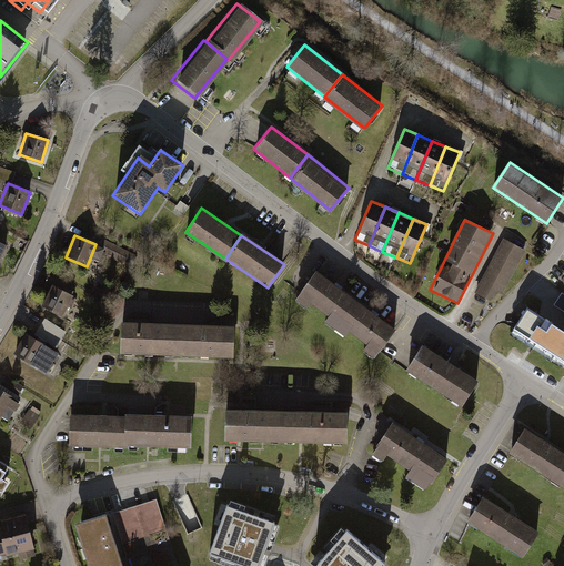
[(525,250),(501,236),(471,292),(492,304),(500,296),(525,250)]
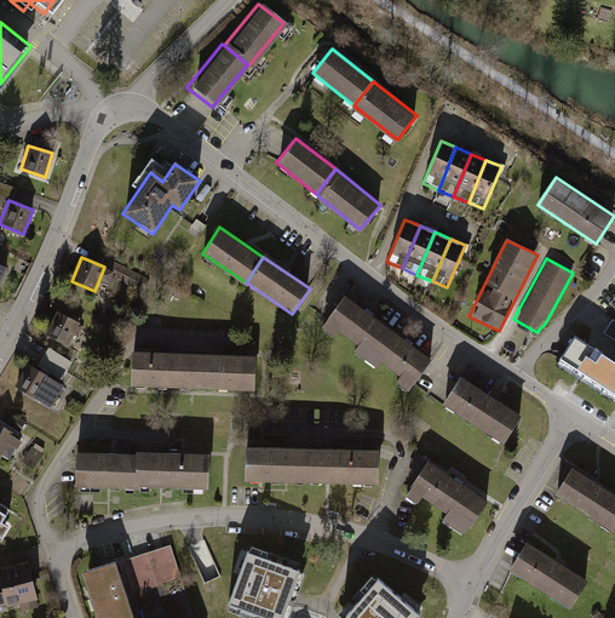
[(389,328),(345,297),(326,322),(369,355),(389,328)]
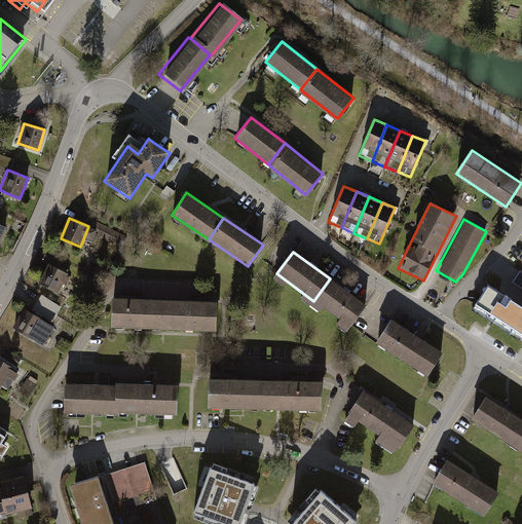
[(44,261),(33,281),(56,294),(67,274),(44,261)]
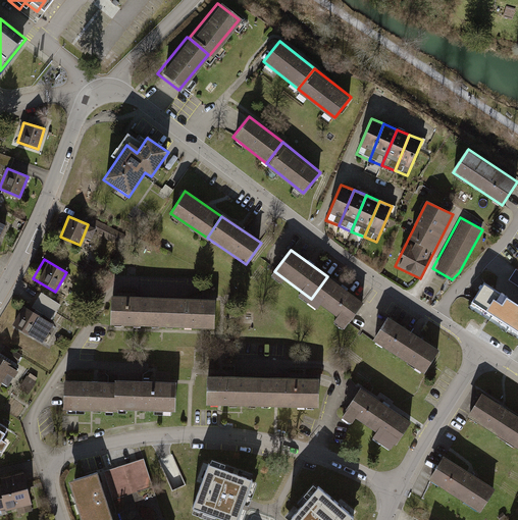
[(364,303),(327,276),(311,299),(348,324),(364,303)]
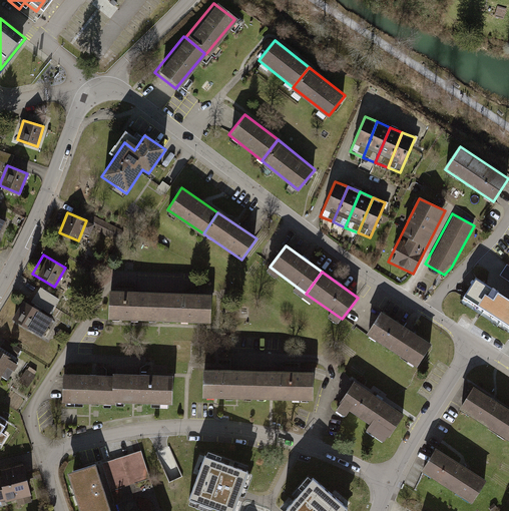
[(508,298),(476,277),(462,299),(500,323),(508,308),(508,298)]
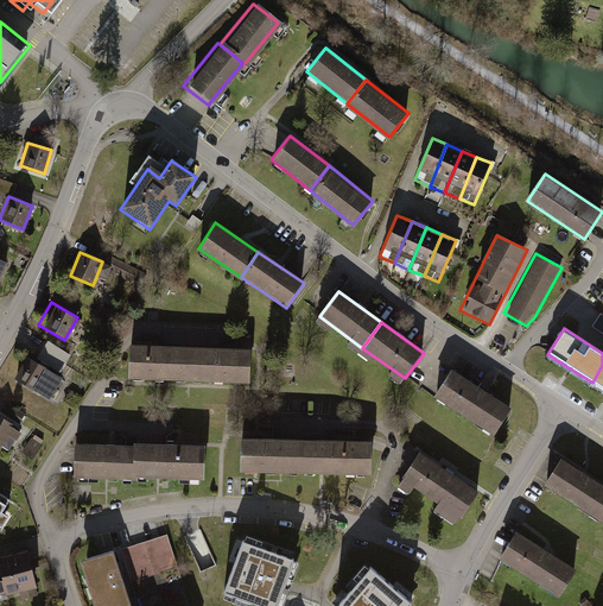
[(189,346),(127,343),(126,374),(188,377),(189,346)]
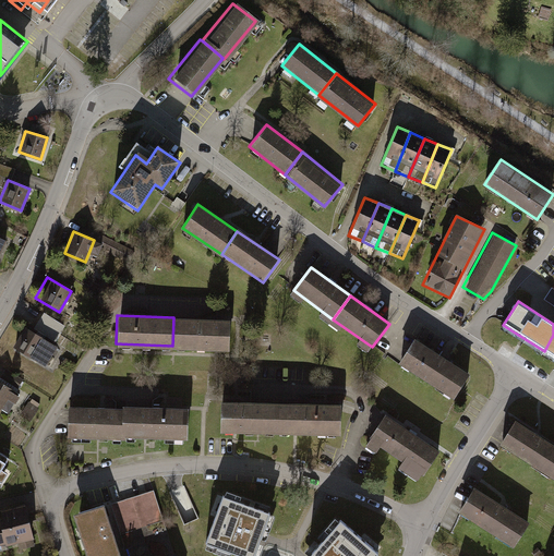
[(228,319),(173,317),(172,346),(227,349),(228,319)]
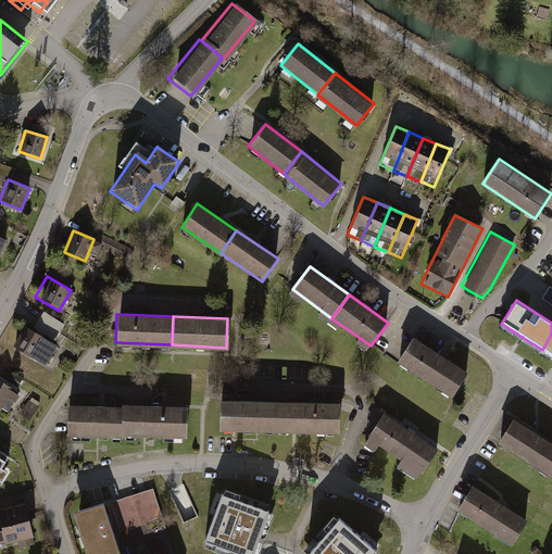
[(25,326),(12,347),(33,360),(45,339),(25,326)]
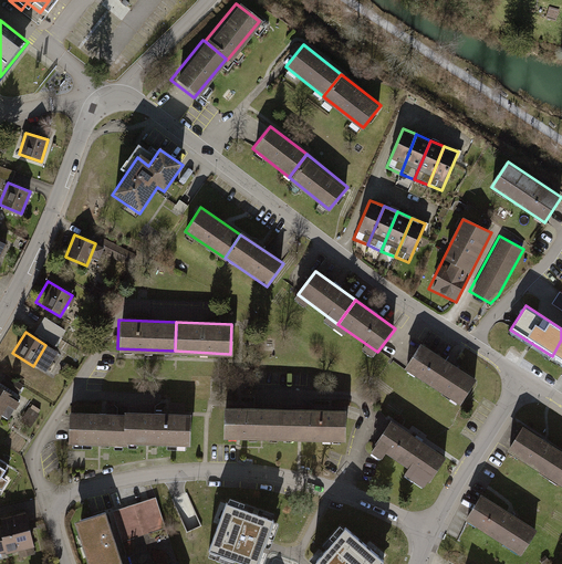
[(561,340),(552,356),(561,363),(561,340)]
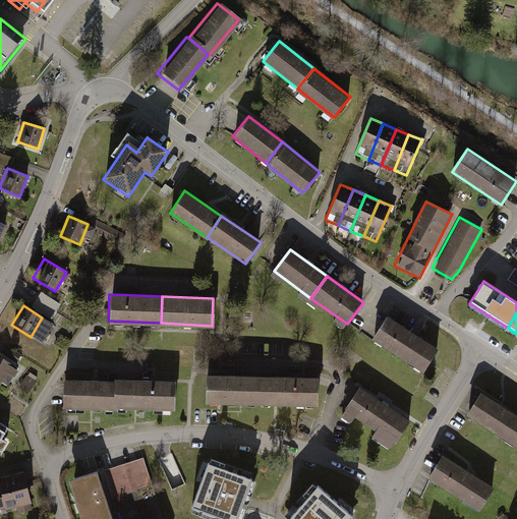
[(439,350),(387,318),(371,341),(424,373),(439,350)]
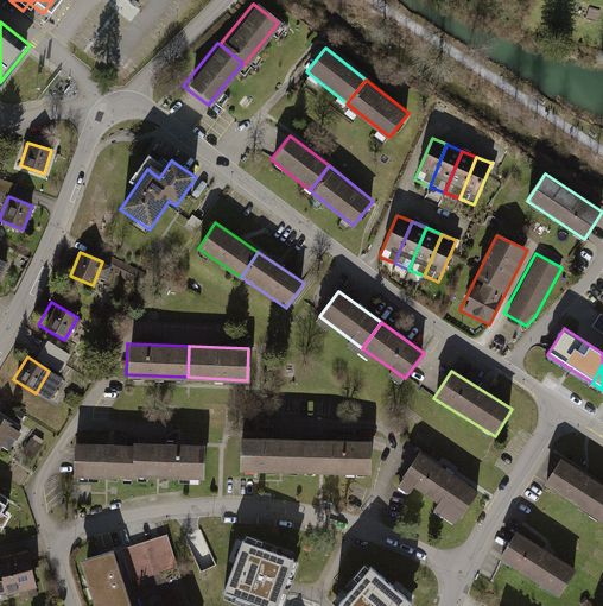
[(0,449),(6,454),(20,434),(0,418),(0,449)]
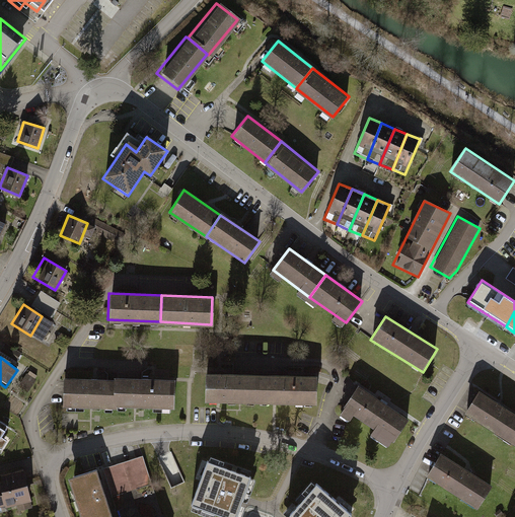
[(263,376),(207,375),(207,402),(262,404),(263,376)]
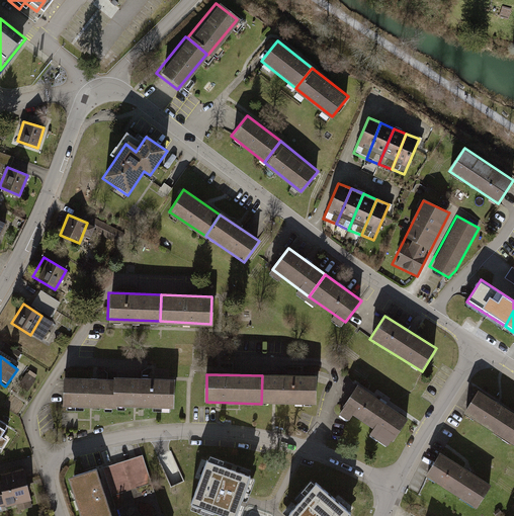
[(319,377),(262,375),(261,404),(318,406),(319,377)]
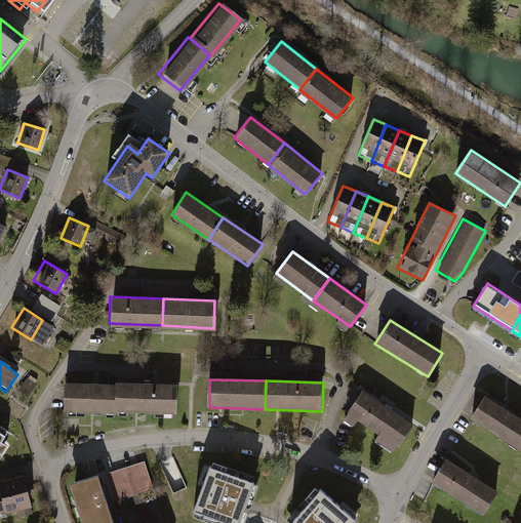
[(113,381),(113,384),(112,408),(172,410),(173,384),(113,381)]
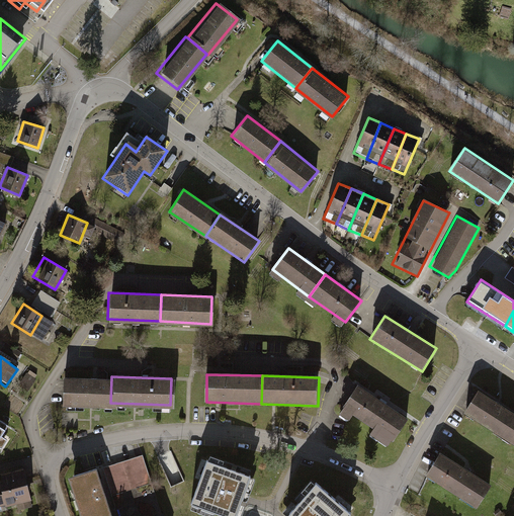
[(111,378),(61,377),(60,403),(110,405),(110,403),(111,378)]
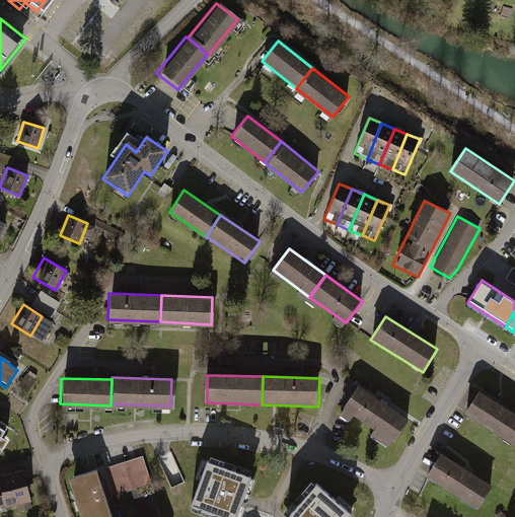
[(402,419),(356,387),(341,410),(388,441),(402,419)]
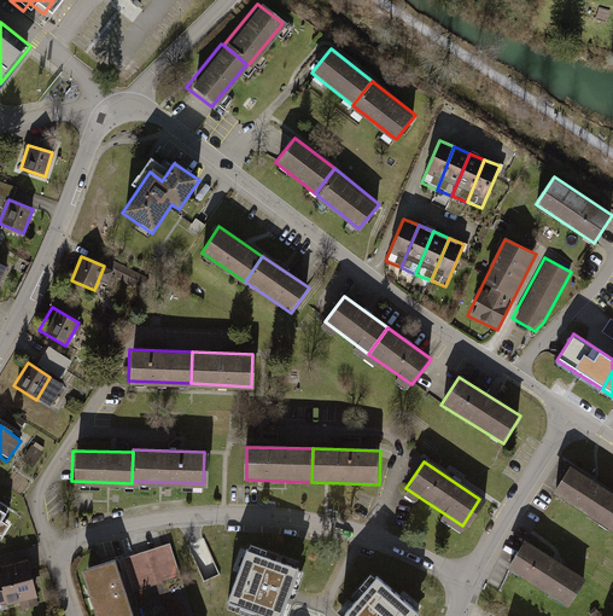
[(612,504),(612,494),(571,469),(555,495),(601,524),(612,504)]
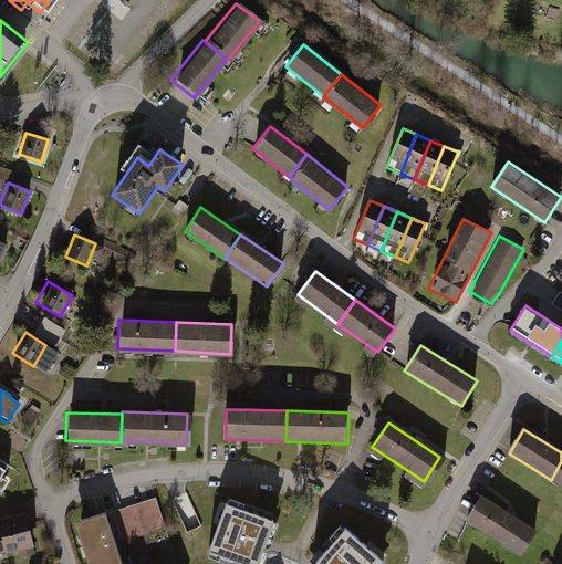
[(0,486),(16,460),(0,450),(0,486)]
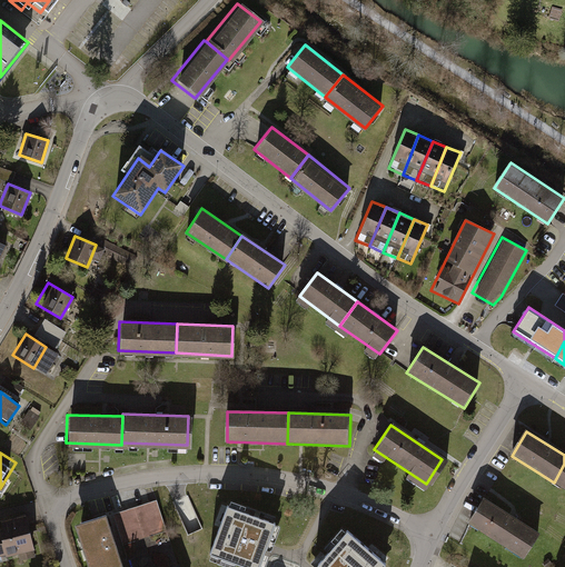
[(564,464),(554,483),(564,488),(564,464)]
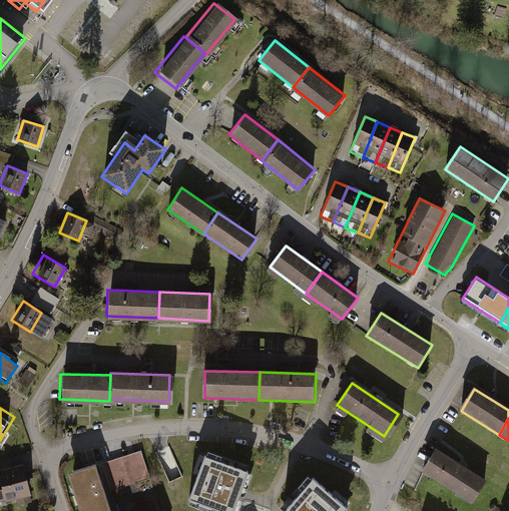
[(437,449),(421,471),(473,503),(487,481),(437,449)]
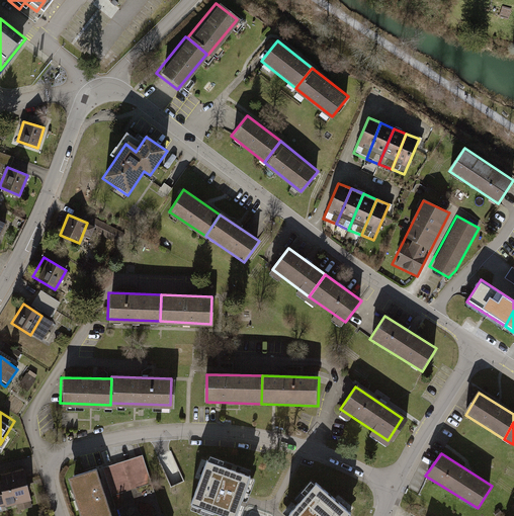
[(139,454),(67,479),(79,515),(114,515),(109,498),(149,485),(139,454)]
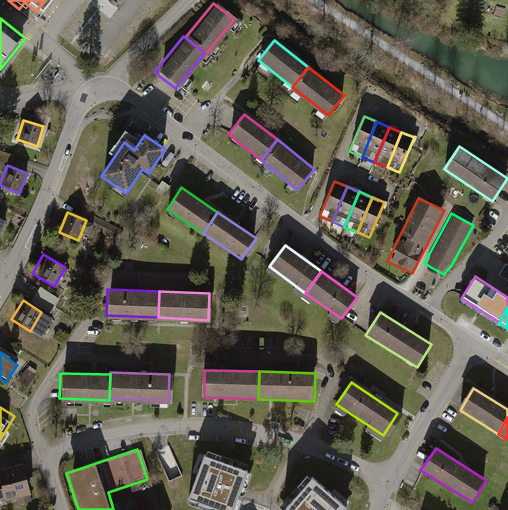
[(199,452),(182,501),(207,509),(227,509),(243,468),(199,452)]
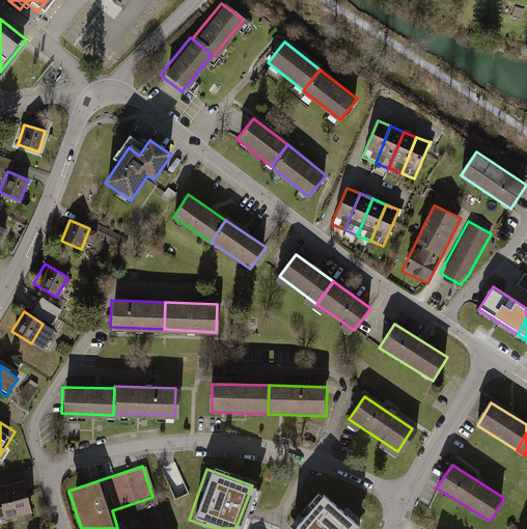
[(2,495),(7,519),(30,513),(23,482),(0,488),(2,495)]
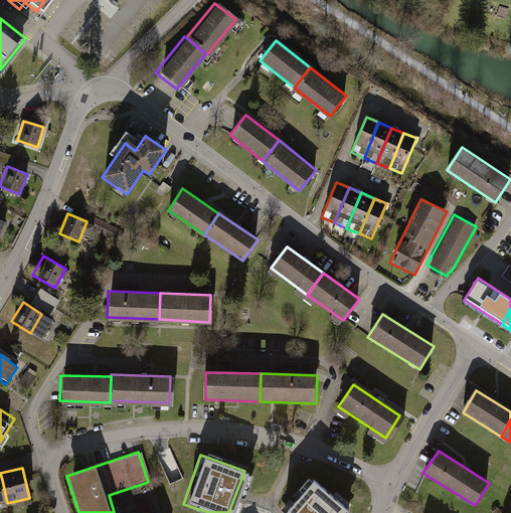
[(305,468),(270,507),(276,512),(341,512),(347,507),(305,468)]
